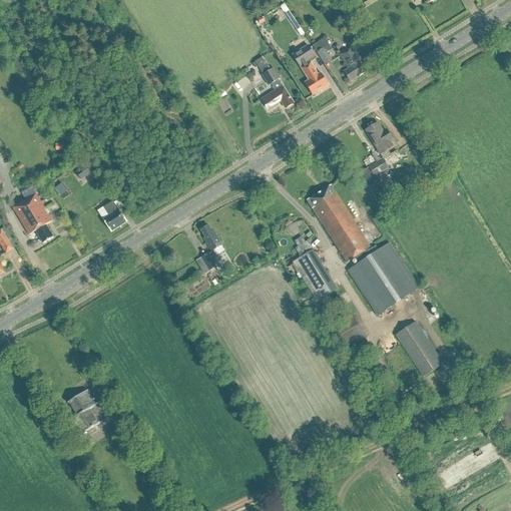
[(330,58),(323,47),(328,44),(324,37),(312,44),(324,62),(330,58)]
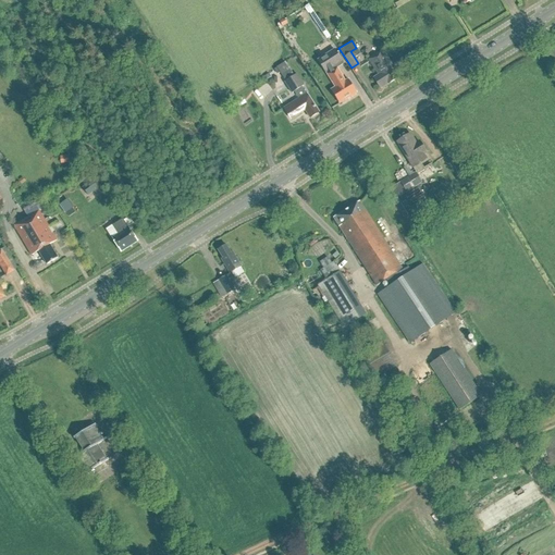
[(328,48),(324,42),(318,48),(321,53),(328,48)]
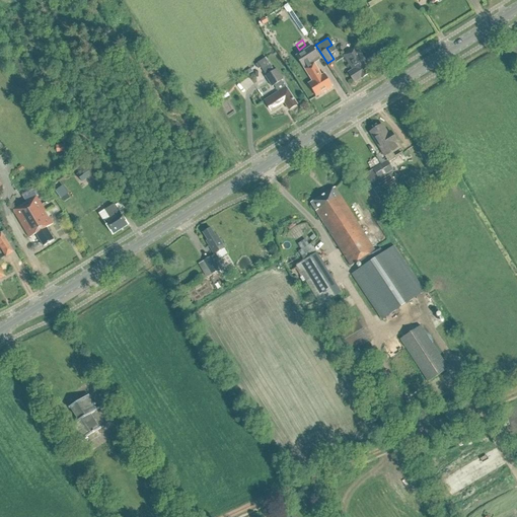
[(294,54),(311,80),(307,82),(315,95),(331,85),(323,72),(320,74),(311,61),(317,57),(309,44),(294,54)]
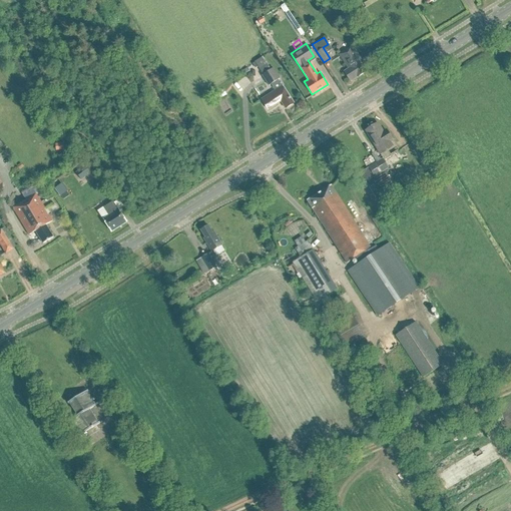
[(350,80),(364,70),(358,61),(361,59),(352,44),(338,53),(347,67),(343,70),(350,80)]
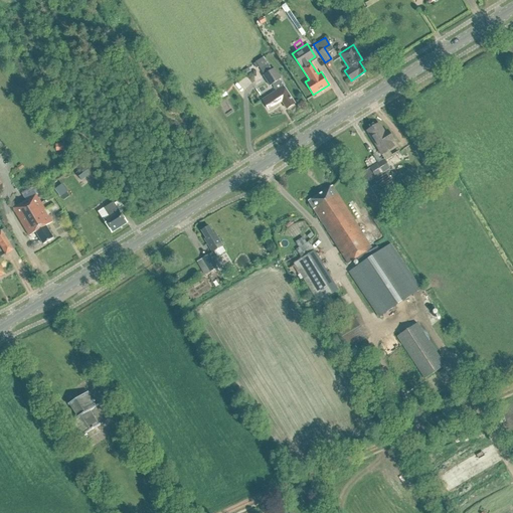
[(268,84),(275,79),(269,70),(262,75),(268,84)]
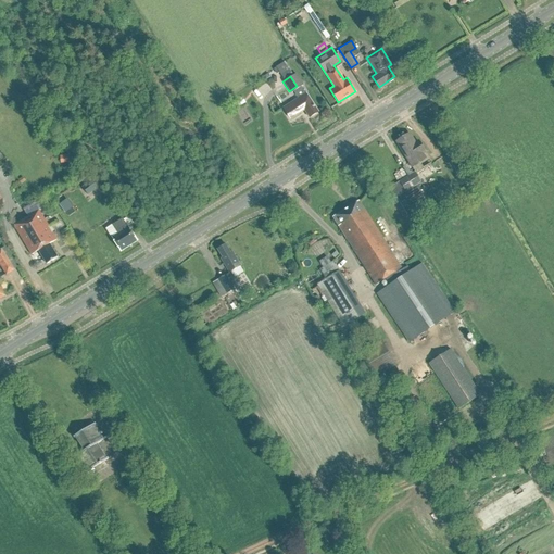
[(307,116),(316,111),(304,92),(280,108),(288,117),(302,109),(307,116)]
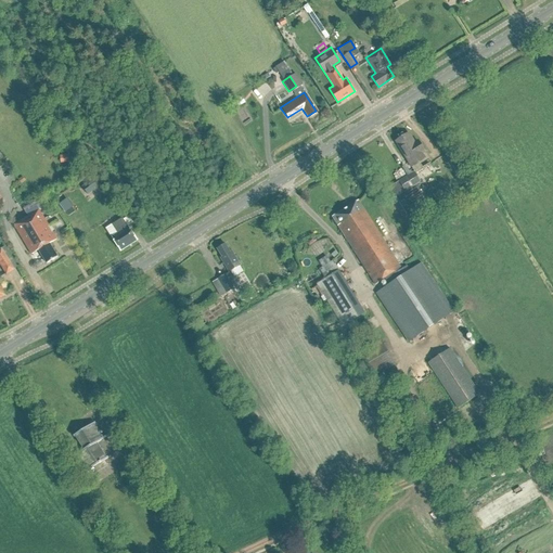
[(357,93),(341,102),(346,111),(362,102),(357,93)]
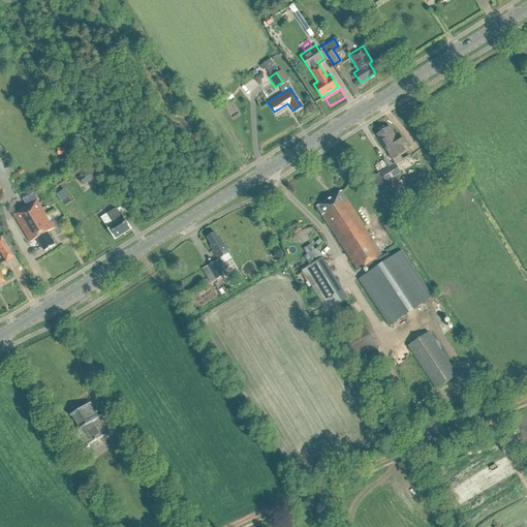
[(395,148),(403,143),(397,132),(393,134),(388,126),(375,133),(386,153),(388,152),(394,161),(378,171),(383,180),(398,171),(394,163),(401,159),(395,148)]
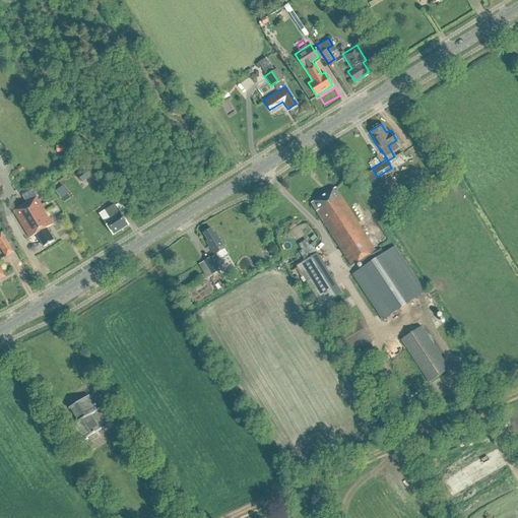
[(80,181),(91,173),(86,165),(75,174),(80,181)]
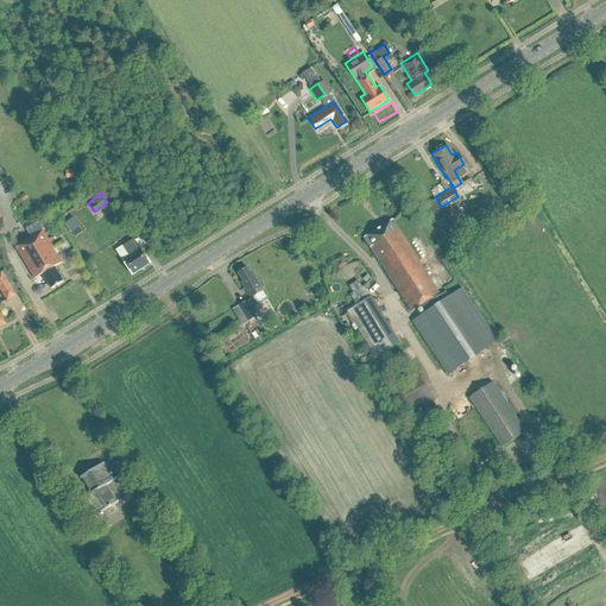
[(446,373),(494,341),(460,288),(442,300),(392,216),(363,235),(377,259),(378,258),(410,310),(424,301),(428,308),(410,320),(446,373)]
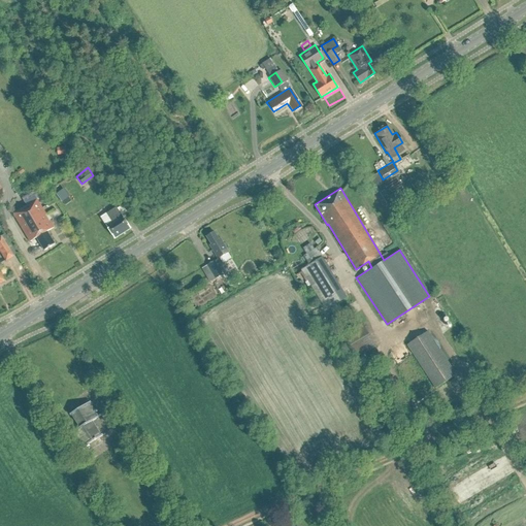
[(42,251),(53,244),(44,231),(52,228),(34,199),(17,210),(18,212),(11,216),(28,242),(34,238),(42,251)]
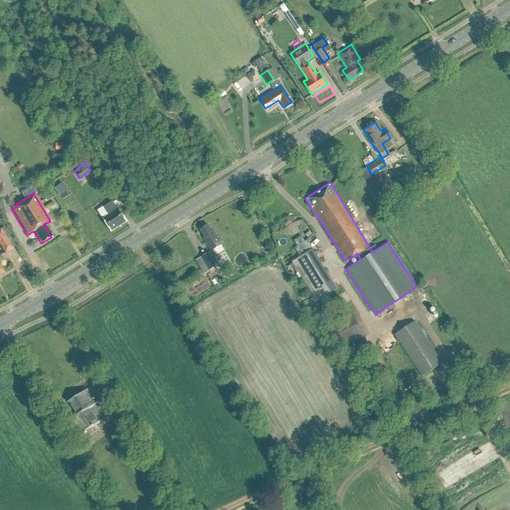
[(108,213),(102,217),(110,230),(125,220),(116,207),(111,199),(102,204),(108,213)]
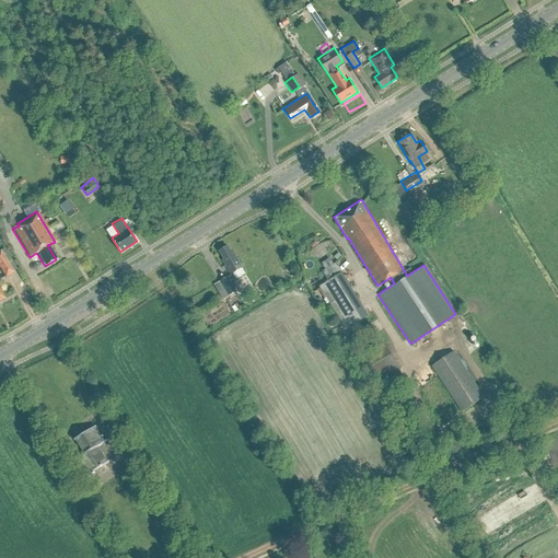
[(93,229),(103,243),(113,236),(103,221),(93,229)]
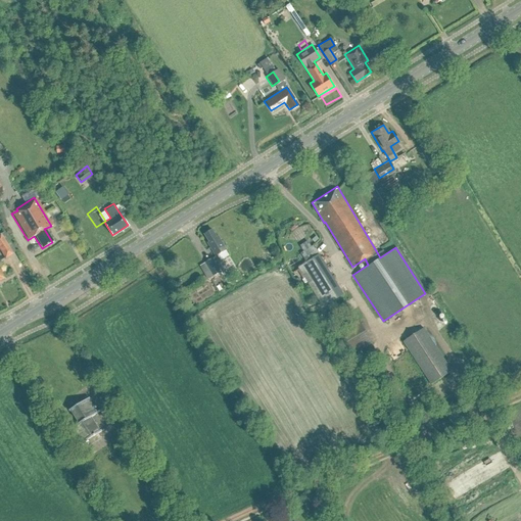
[(216,254),(226,247),(217,233),(215,234),(210,227),(203,232),(208,239),(206,240),(216,254)]
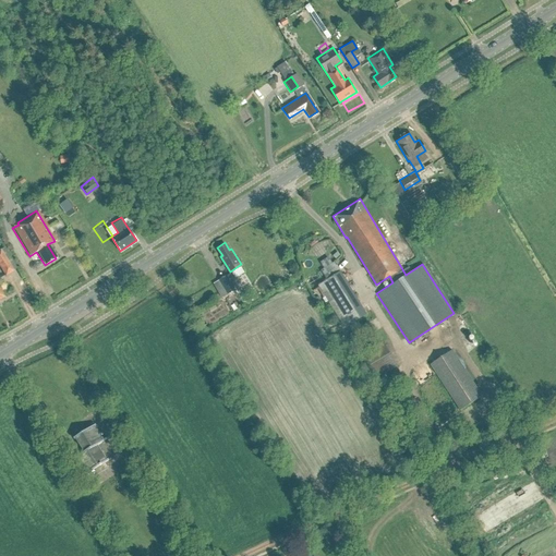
[(0,270),(2,274),(9,269),(0,254),(0,270)]
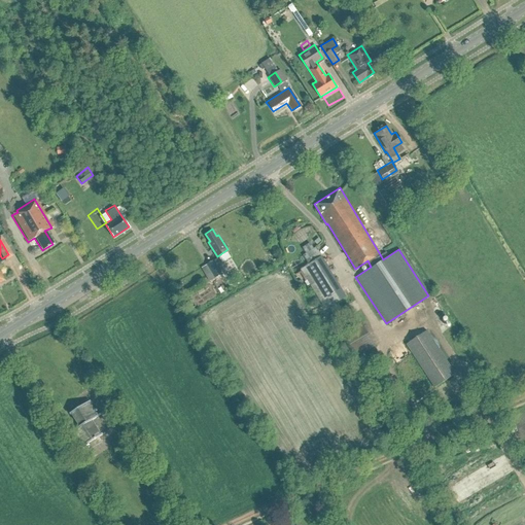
[(345,295),(319,255),(300,268),(325,307),(345,295)]
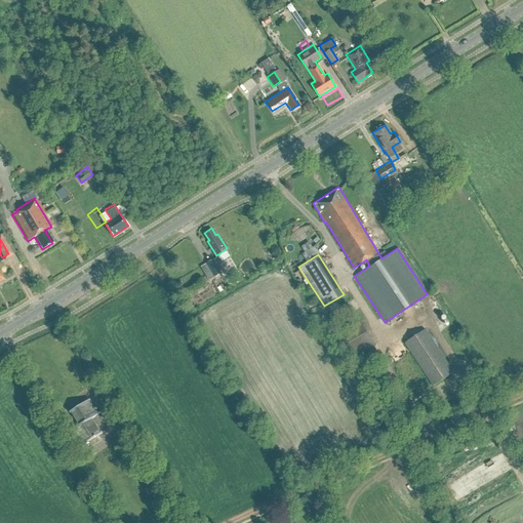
[(211,258),(204,263),(211,275),(219,271),(211,258)]
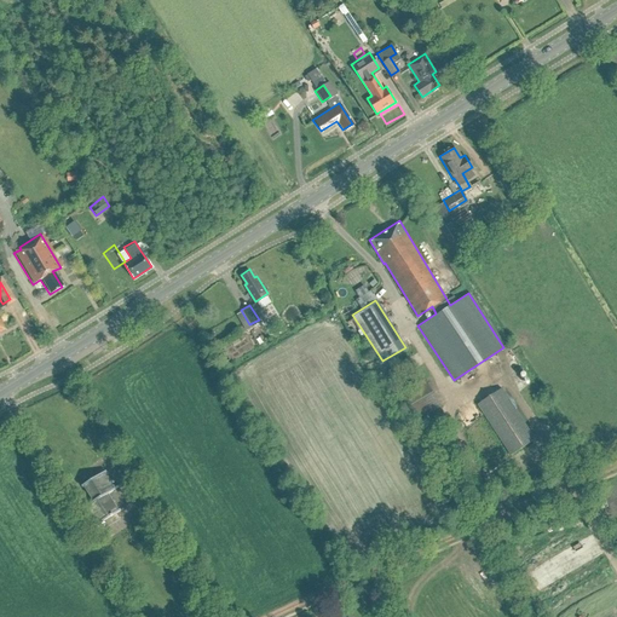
[(508,454),(532,439),(500,387),(476,403),(508,454)]
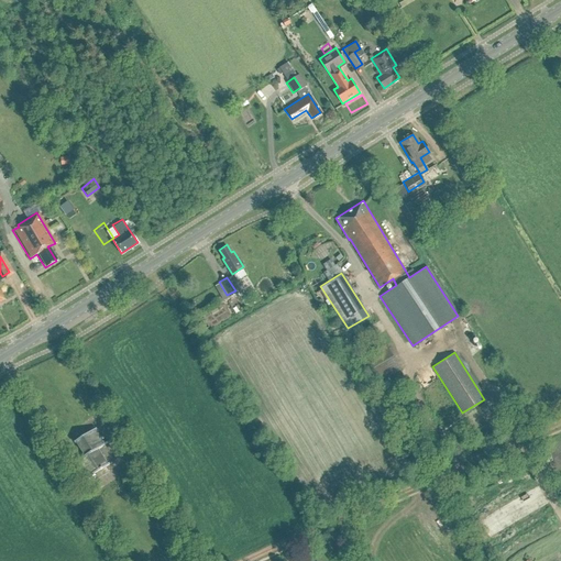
[(97,429),(75,443),(76,444),(77,444),(86,458),(78,462),(88,475),(108,462),(100,450),(110,443),(109,442),(106,444),(97,431),(98,430),(97,429)]
